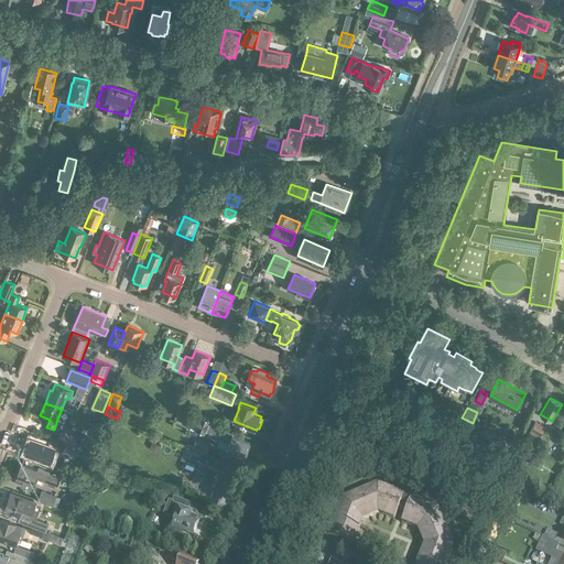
[(186,412),(182,423),(196,429),(195,430),(205,434),(206,433),(230,443),(227,451),(245,457),(245,456),(247,456),(249,451),(247,449),(250,443),(232,436),(234,433),(209,424),(212,421),(201,416),(201,418),(186,412)]
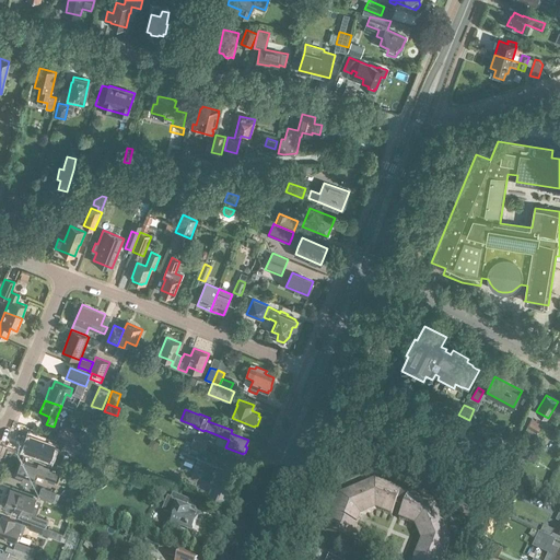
[(532,419),(527,427),(537,433),(543,424),(532,419)]
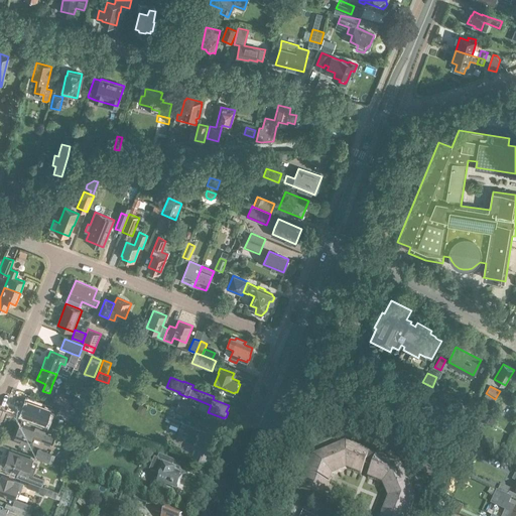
[(486,393),(482,391),(477,400),(479,401),(482,402),(490,407),(495,399),(486,393)]
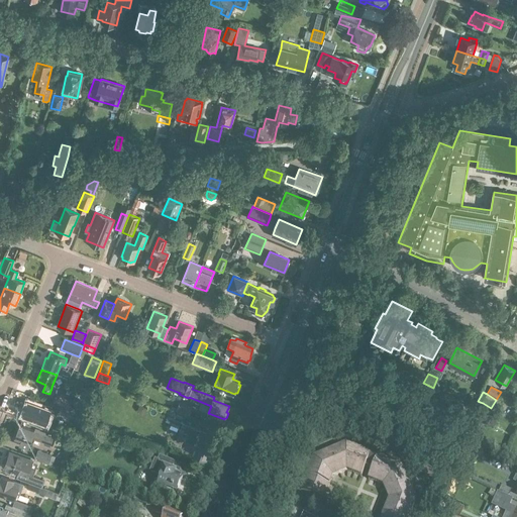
[(73,400),(57,395),(54,403),(70,409),(73,400)]
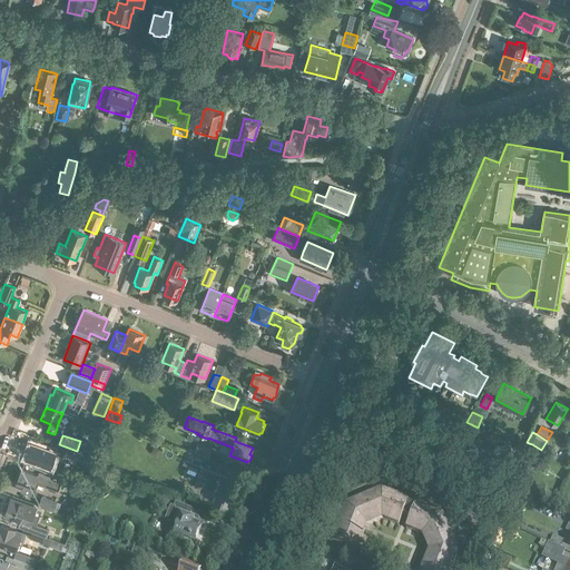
[(48,450),(31,443),(26,459),(50,469),(55,455),(61,458),(64,454),(66,448),(51,442),(48,450)]
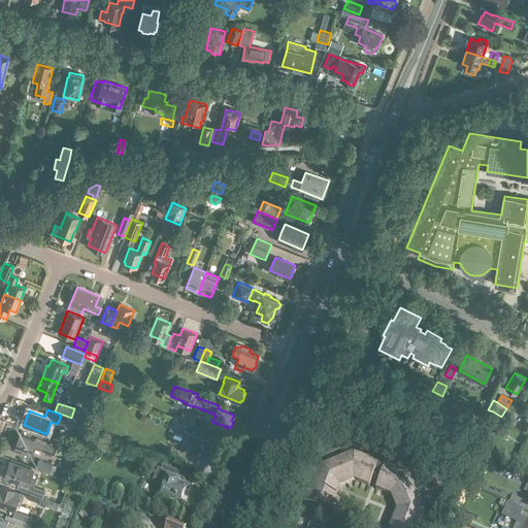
[(197,415),(184,409),(180,419),(193,424),(197,415)]
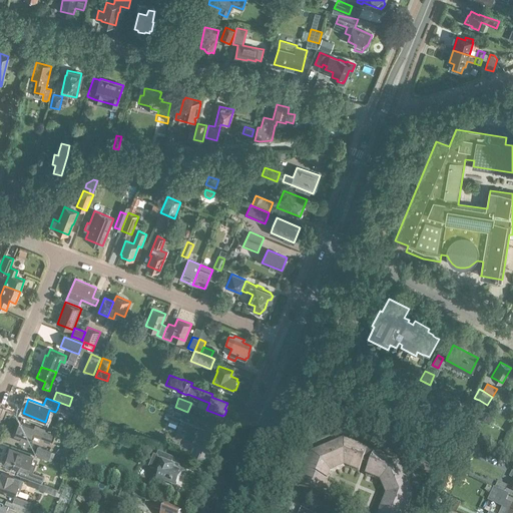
[(144,399),(139,399),(136,406),(139,411),(145,410),(147,403),(144,399)]
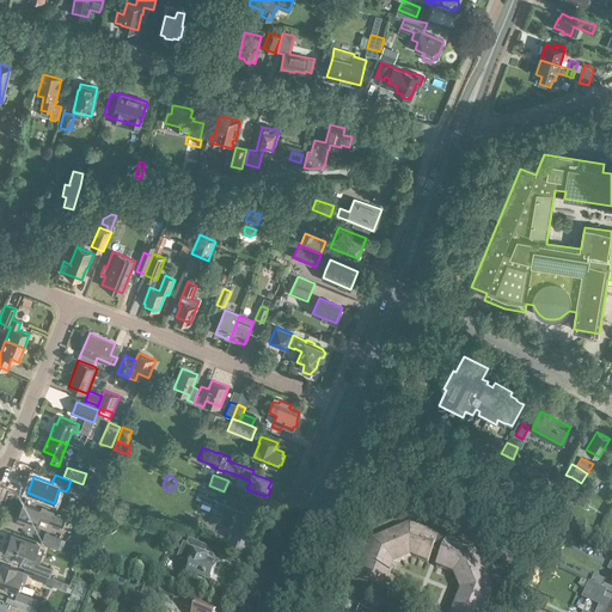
[(71,481),(68,488),(85,494),(87,488),(71,481)]
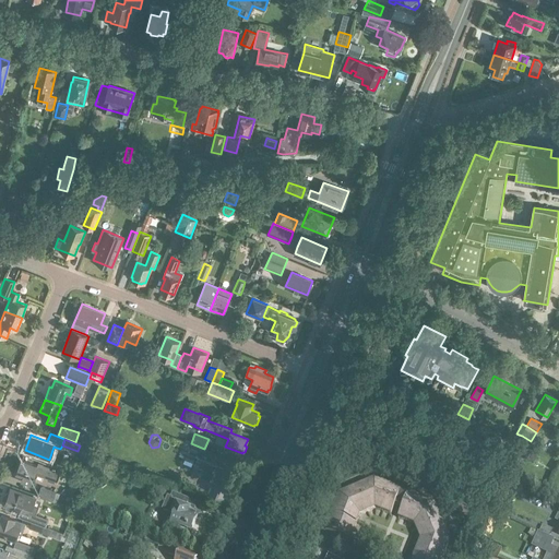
[(198,450),(191,447),(186,458),(194,461),(198,450)]
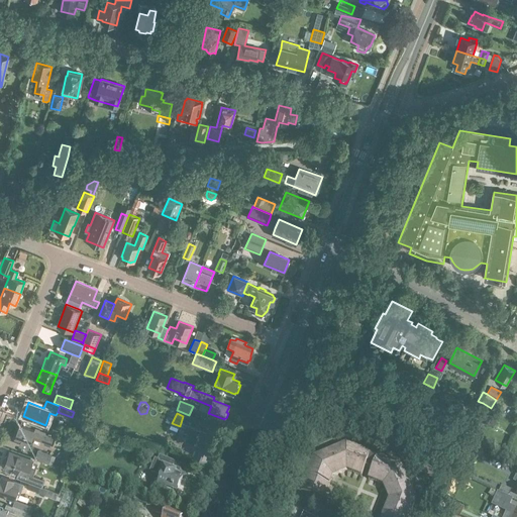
[(476,416),(468,438),(477,442),(486,420),(476,416)]
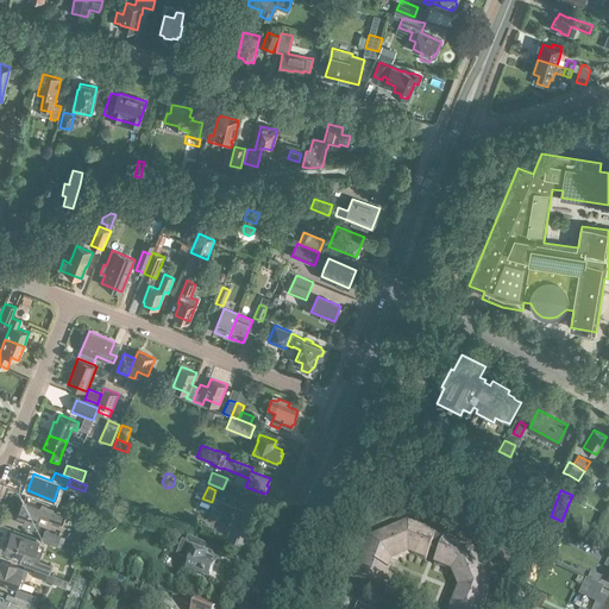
[(248,512),(215,498),(212,508),(223,512),(220,520),(230,523),(230,525),(231,525),(226,535),(244,542),(248,531),(249,532),(249,531),(251,532),(255,525),(252,523),(255,516),(246,513),(248,512)]
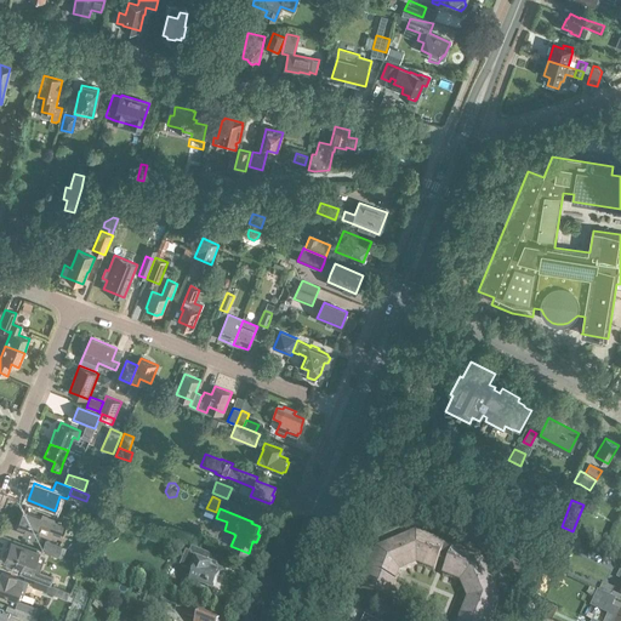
[(23,511),(18,527),(27,530),(24,535),(34,539),(36,534),(35,533),(41,517),(23,511)]
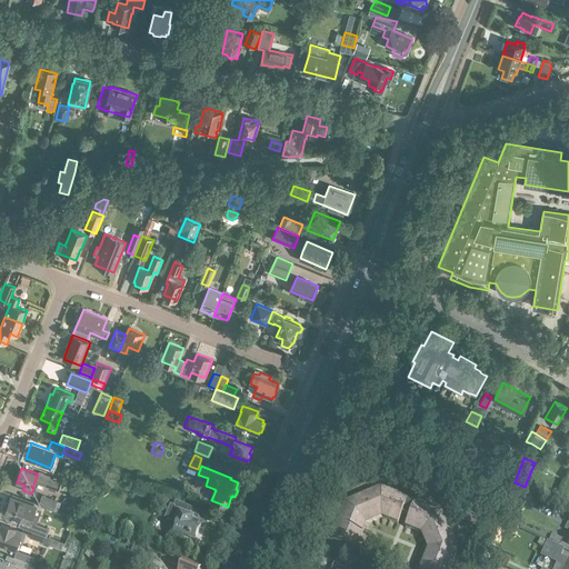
[(116,476),(106,472),(102,482),(113,486),(116,476)]
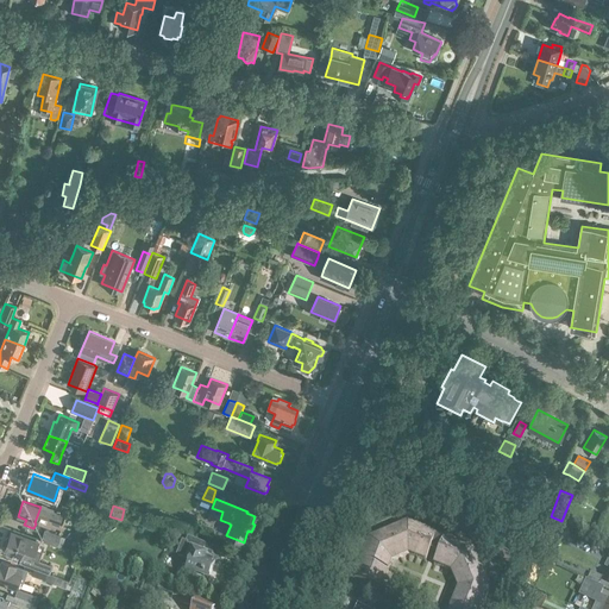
[(42,507),(38,516),(60,525),(63,515),(42,507)]
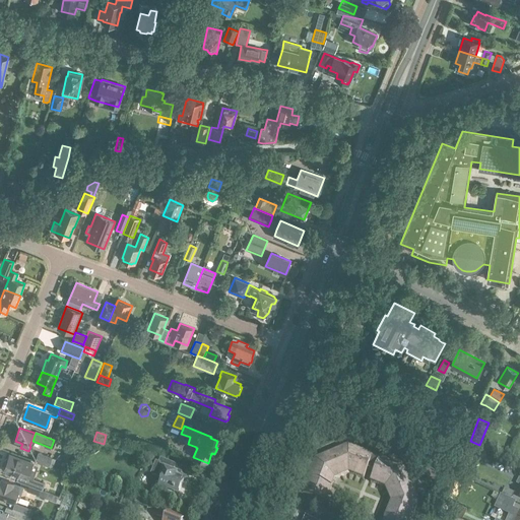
[(410,519),(418,502),(404,468),(380,459),(379,462),(372,459),(373,456),(348,446),(315,460),(303,493),(326,502),(335,479),(348,473),(364,479),(368,470),(374,472),(371,482),(385,489),(391,503),(384,519),(410,519)]
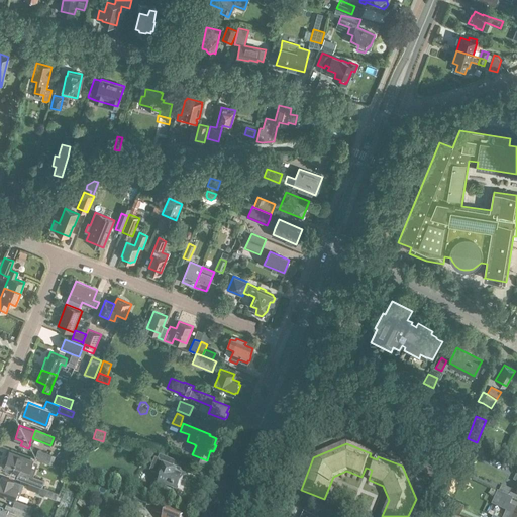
[(497,448),(494,453),(501,456),(503,451),(497,448)]
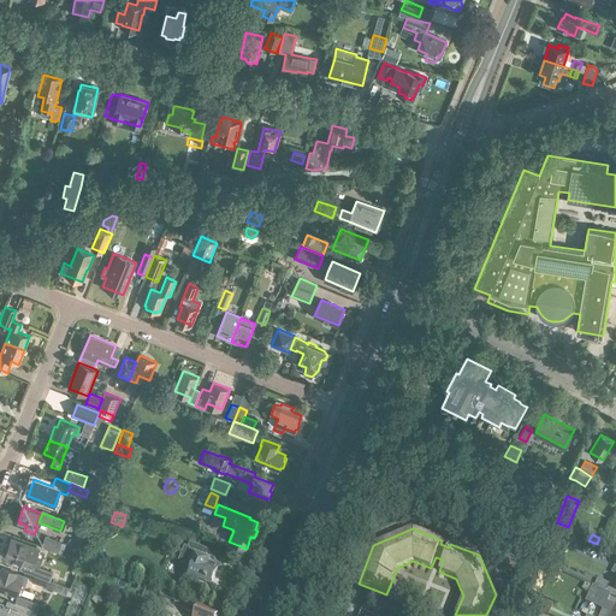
[(58,552),(61,542),(46,535),(41,546),(58,552)]
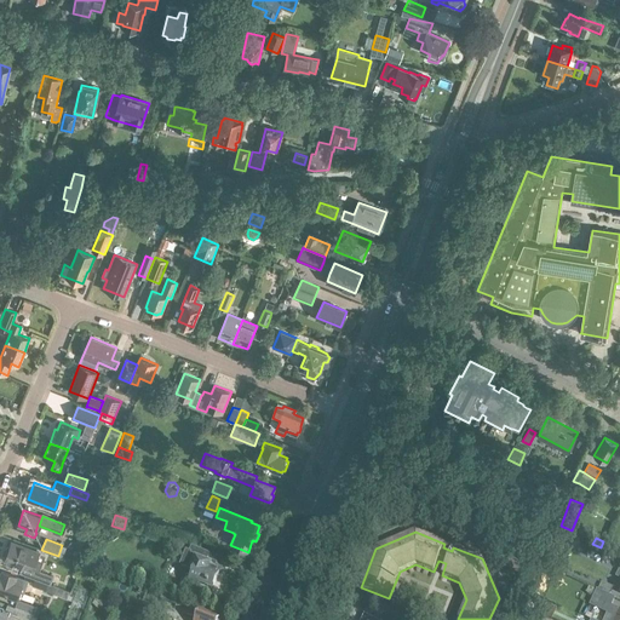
[(6,549),(5,550),(5,552),(6,554),(6,555),(7,555),(5,562),(29,569),(27,575),(35,578),(49,584),(51,584),(52,579),(53,579),(55,575),(40,570),(42,563),(38,561),(40,554),(41,551),(12,540),(11,545),(10,547),(9,547),(7,547),(6,549)]
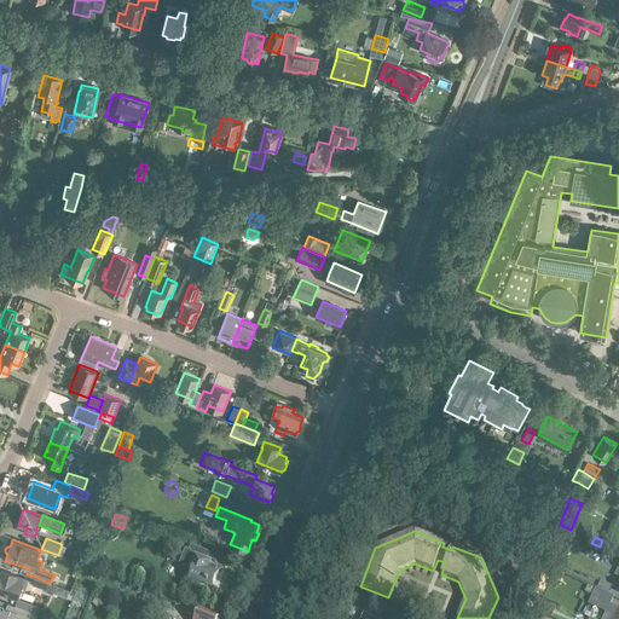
[(189,553),(186,550),(180,563),(195,570),(189,586),(209,595),(220,570),(213,566),(214,563),(206,560),(208,554),(191,548),(189,553)]
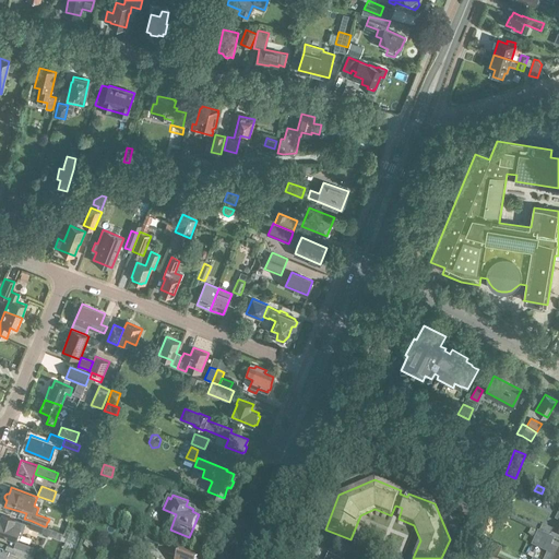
[(489,516),(483,533),(491,536),(498,520),(496,519),(498,513),(489,509),(486,515),(489,516)]
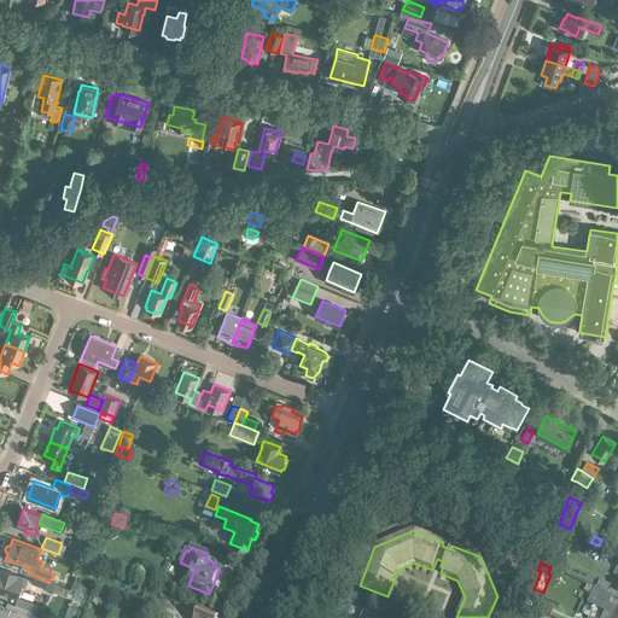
[(1,569),(0,571),(0,592),(18,599),(25,577),(1,569)]
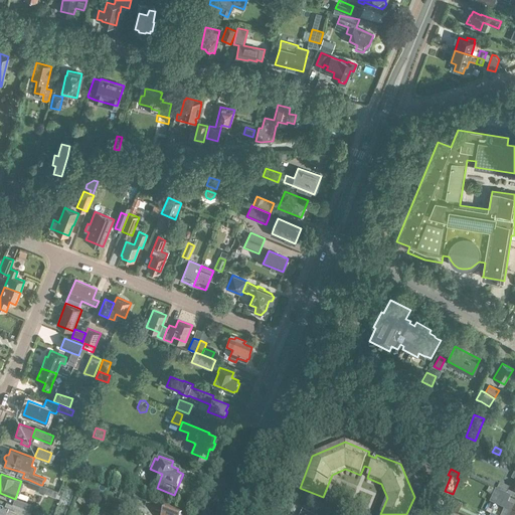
[(40,485),(29,480),(27,486),(38,491),(40,485)]
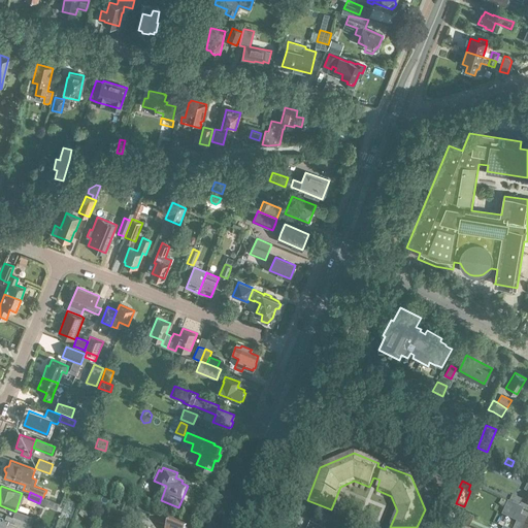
[(509,502),(520,507),(520,506),(523,500),(513,496),(509,502)]
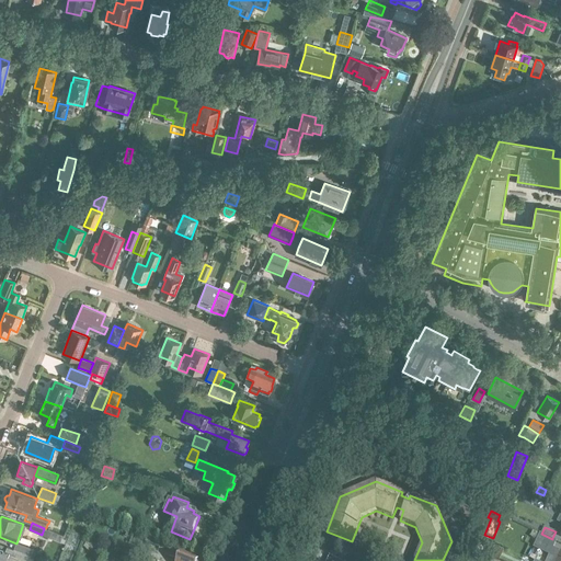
[(536,541),(533,549),(549,556),(546,560),(560,560),(560,551),(560,552),(553,548),(549,546),(552,539),(541,534),(540,534),(539,535),(536,541)]
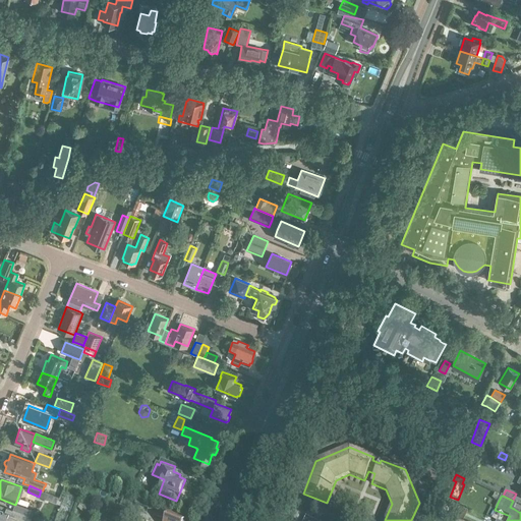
[(82,502),(77,509),(82,513),(85,511),(87,510),(88,507),(82,502)]
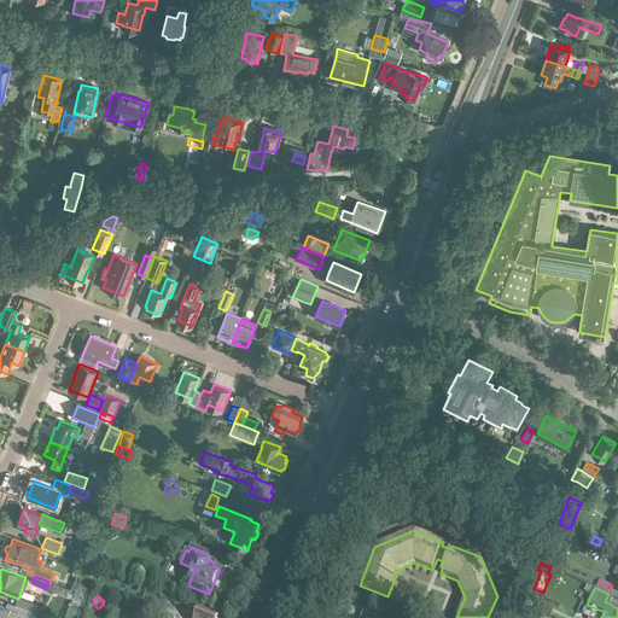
[(7,601),(5,607),(0,605),(0,617),(5,617),(6,614),(15,617),(19,617),(21,616),(27,617),(31,617),(34,612),(7,601)]
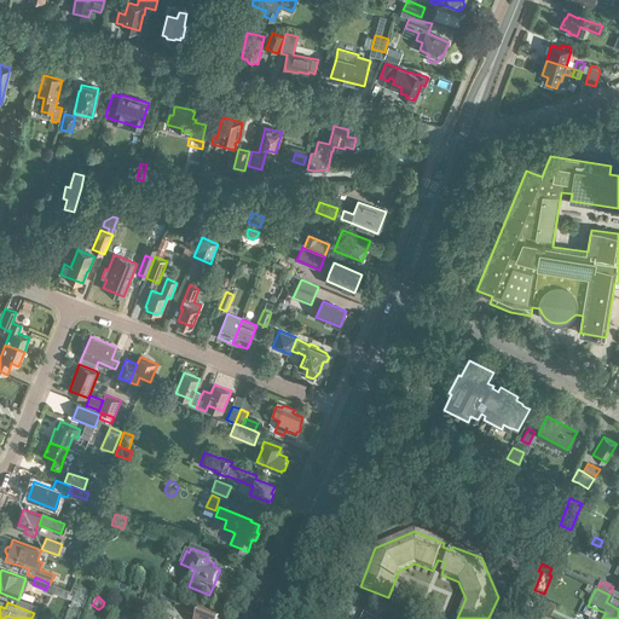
[(161,618),(163,611),(143,603),(139,611),(161,618)]
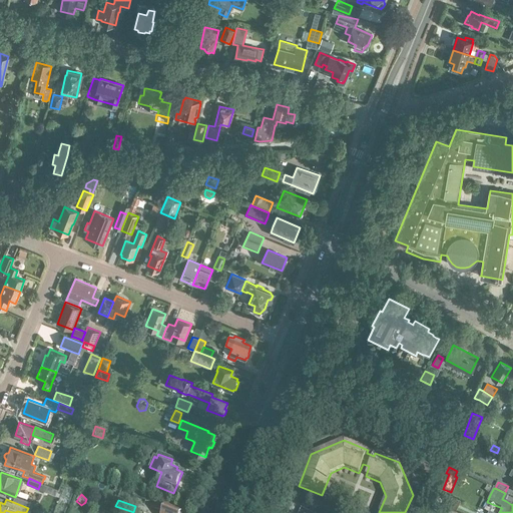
[(156,501),(154,508),(163,512),(162,512),(180,512),(181,512),(165,506),(166,504),(156,501)]
